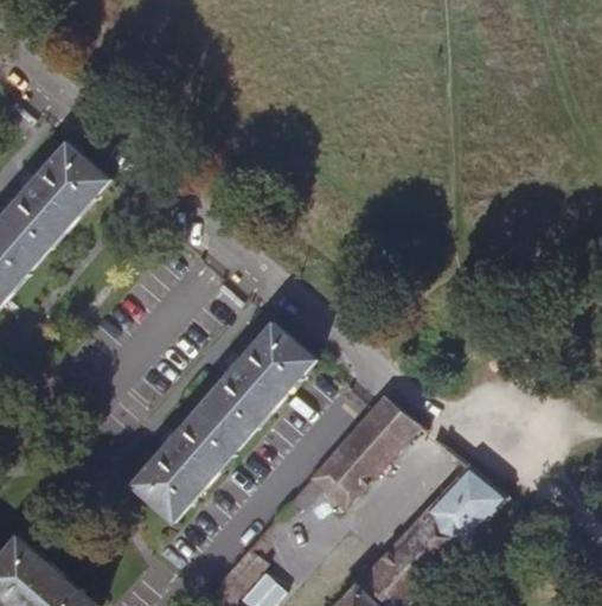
[(68,141),(0,218),(0,304),(109,179),(68,141)]
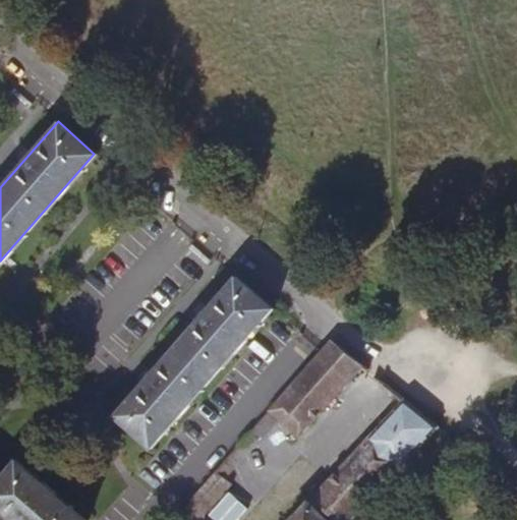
[(235,278),(115,416),(150,448),(271,308),(235,278)]
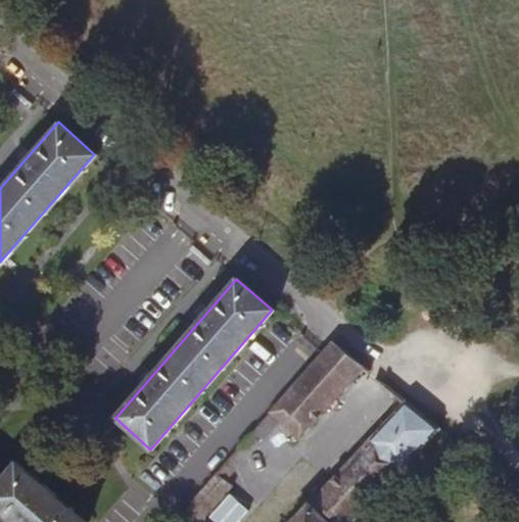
[(361,366),(331,338),(267,412),(278,422),(299,440),(366,370),(361,366)]
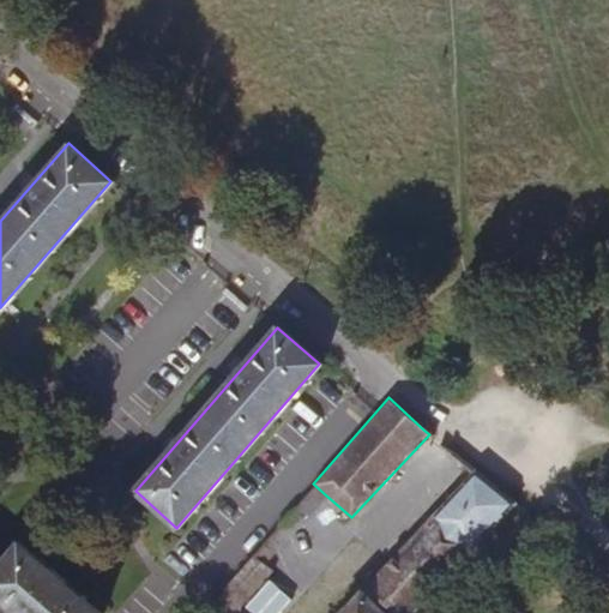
[(412,612),(512,505),(486,482),(476,474),(434,522),(428,517),(339,612),(412,612)]
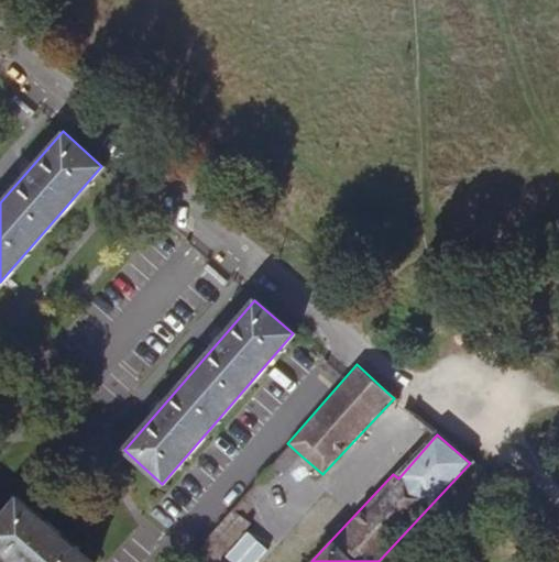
[(299,454),(287,443),(241,498),(252,508),(299,454)]
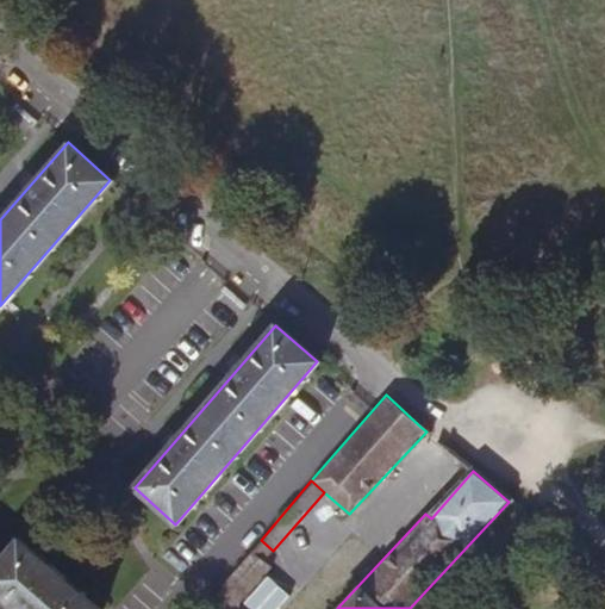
[(0,598),(11,608),(97,608),(19,540),(0,561),(0,598)]
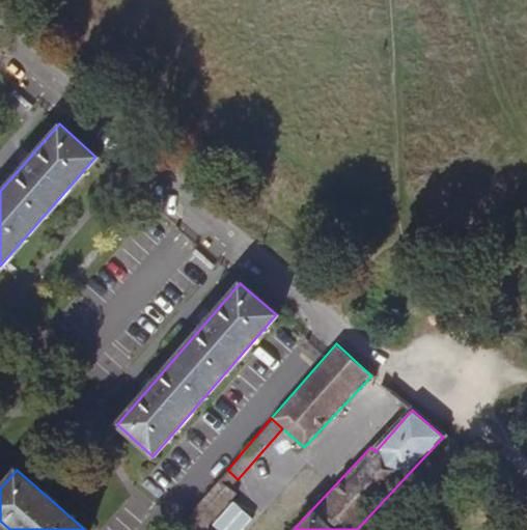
[(227,470),(174,529),(210,529),(207,528),(236,496),(228,489),(238,479),(227,470)]
